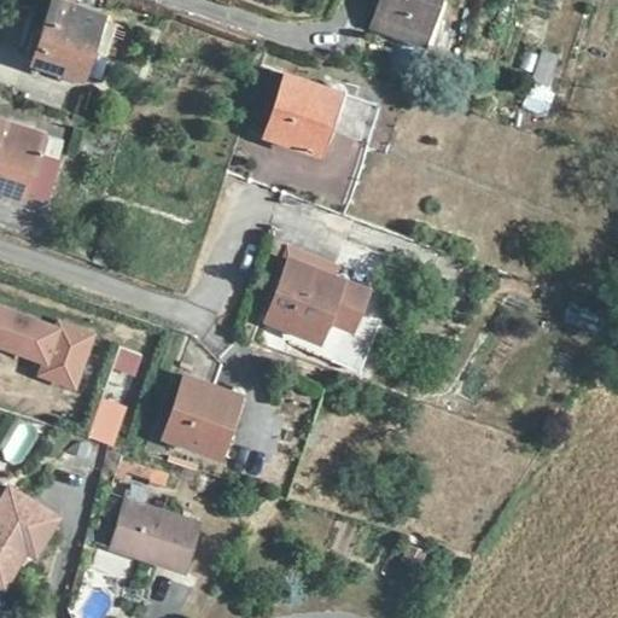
[(99,13),(51,0),(47,0),(30,62),(81,77),(99,13)]
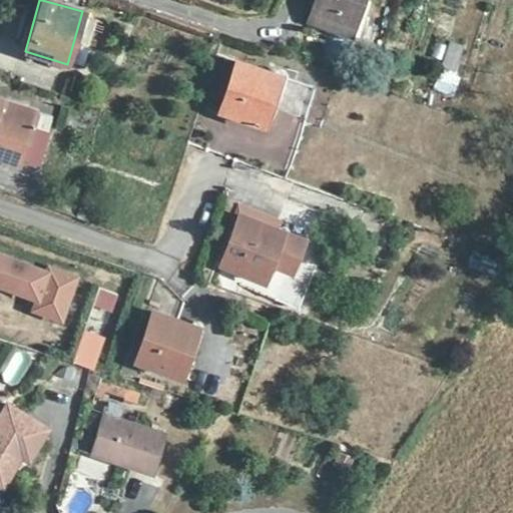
[(359,0),(315,0),(309,22),(343,33),(349,15),(354,16),(359,0)]
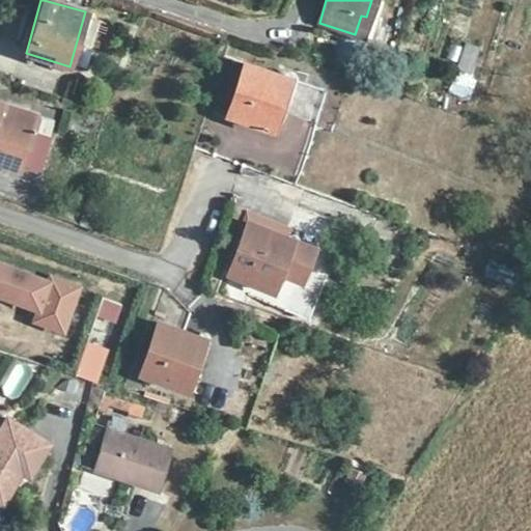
[(366,17),(361,16),(355,34),(360,36),(366,17)]
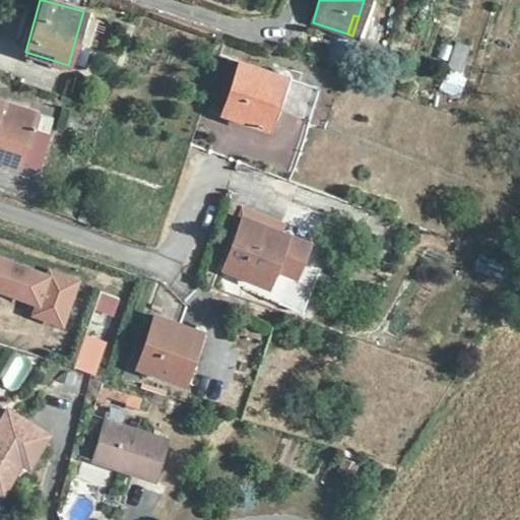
[(468,47),(455,44),(447,69),(460,73),(468,47)]
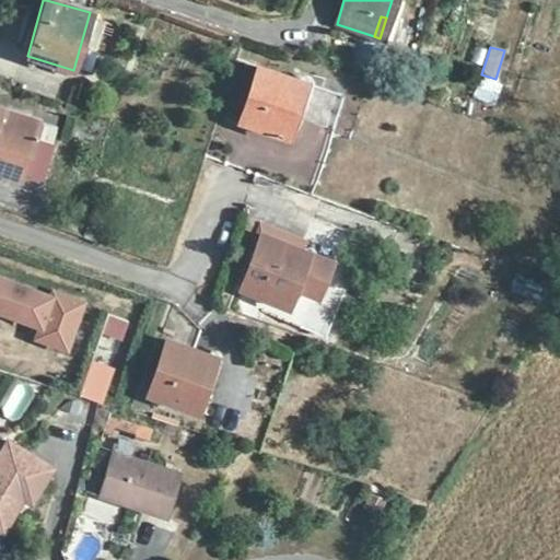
[(256,67),(234,59),(216,116),(237,123),(288,139),(295,115),(290,114),(301,81),(256,67)]
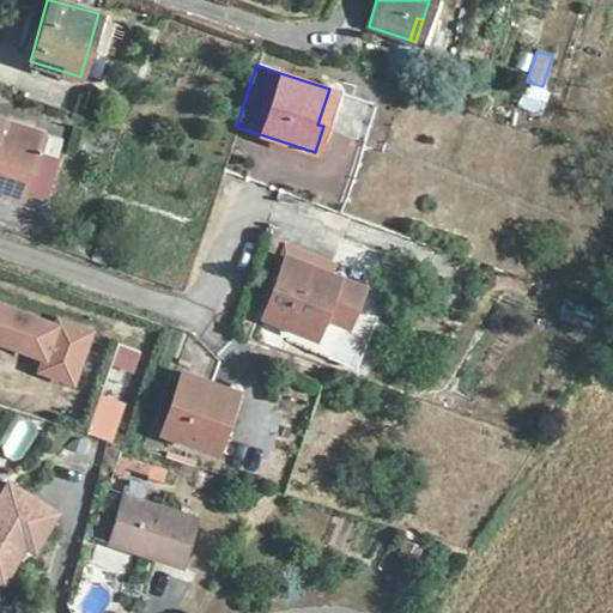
[(533,91),(522,87),(516,104),(528,108),(533,91)]
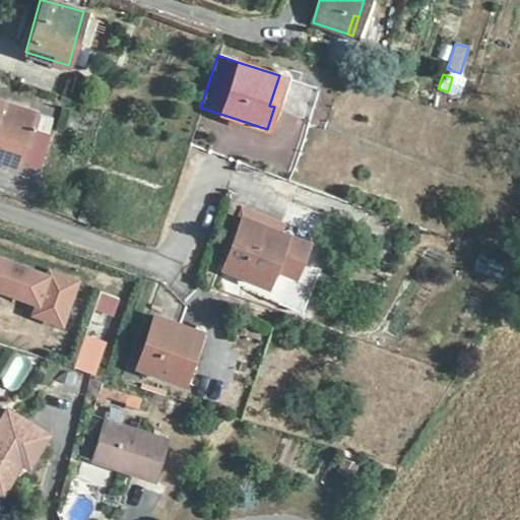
[(319,87),(279,75),(269,106),(274,107),(308,118),(319,87)]
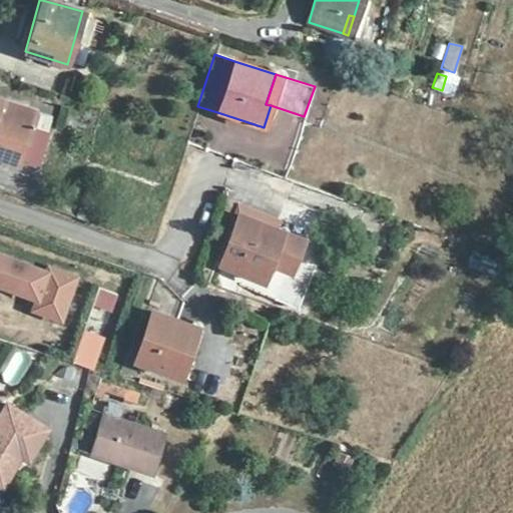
[(455,79),(446,76),(442,90),(450,93),(455,79)]
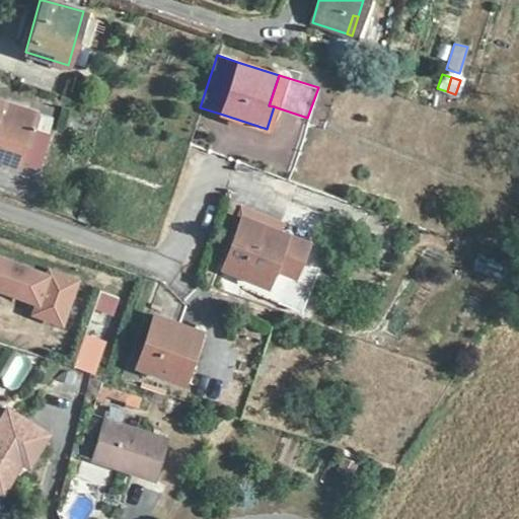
[(52,107),(0,91),(0,100),(24,108),(34,110),(48,118),(52,107)]
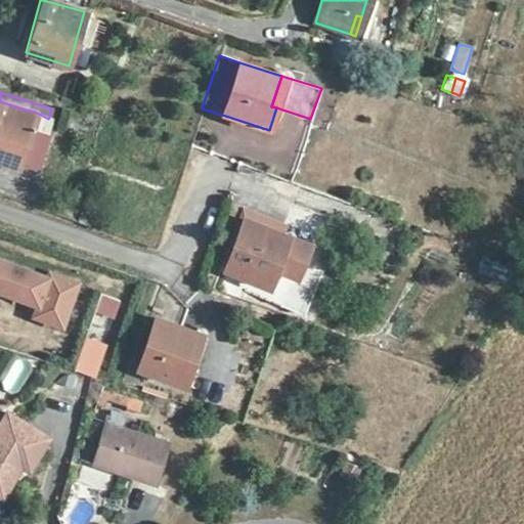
[(0,101),(0,160),(17,166),(19,162),(36,168),(50,120),(48,119),(35,112),(25,110),(0,101)]
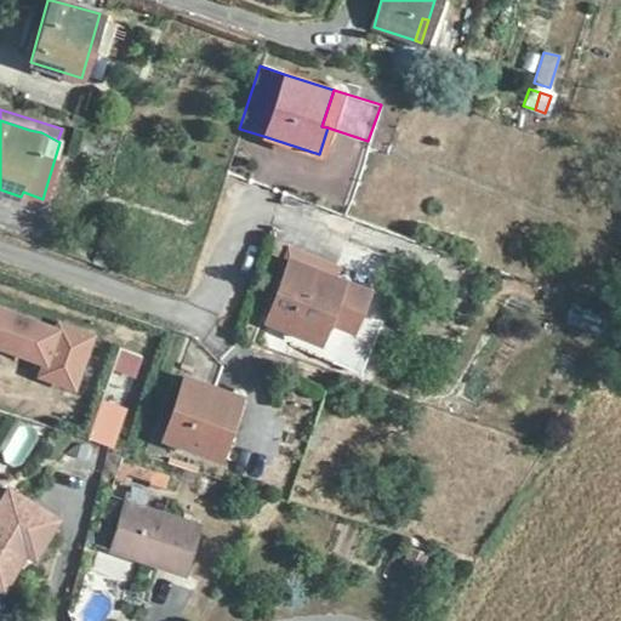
[(336,278),(291,260),(266,322),(317,341),(326,318),(326,317),(322,314),(336,278)]
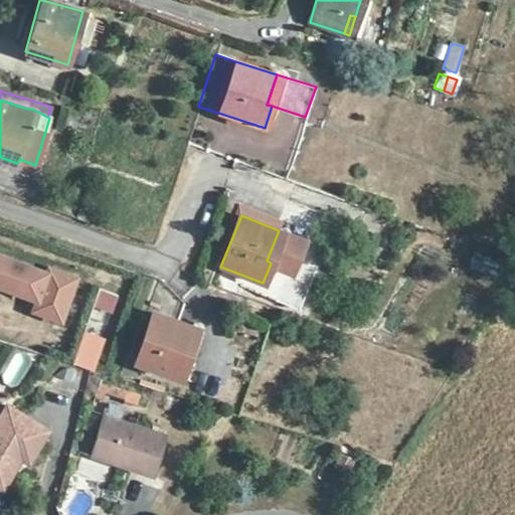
[(289,234),(279,230),(267,261),(271,263),(271,264),(287,270),(300,238),(289,234)]
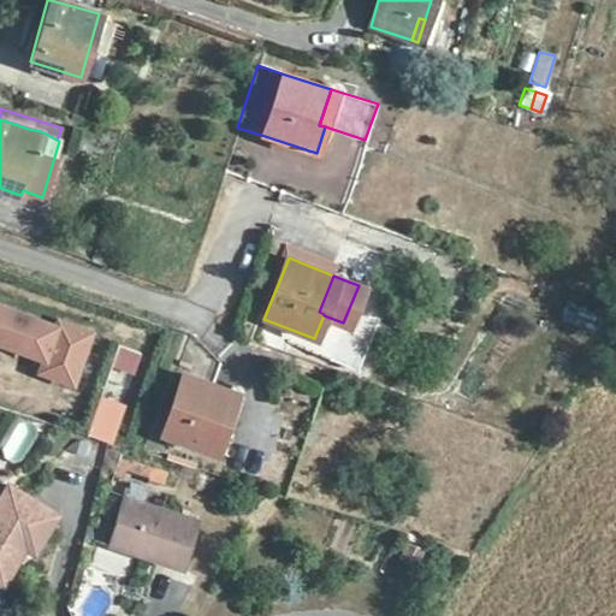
[(54,327),(0,306),(0,343),(42,359),(37,372),(72,384),(90,332),(57,320),(54,327)]
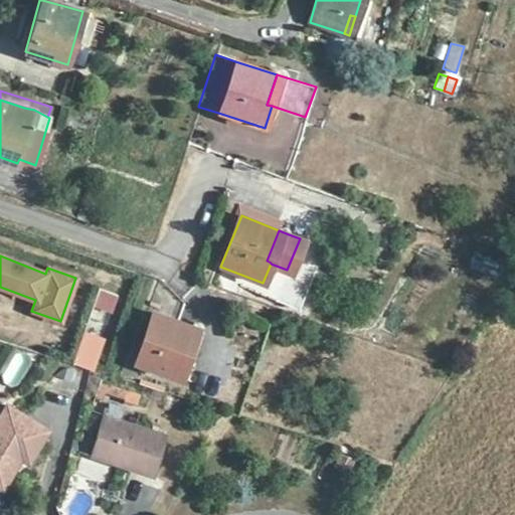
[(163,281),(159,280),(149,309),(154,311),(143,344),(132,340),(120,373),(136,378),(140,364),(180,379),(187,358),(182,356),(192,325),(177,319),(183,302),(163,281)]
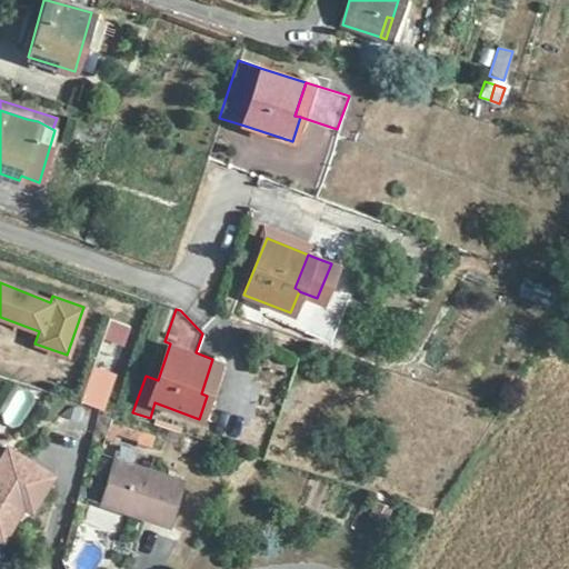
[(125,347),(132,327),(111,319),(103,338),(125,347)]
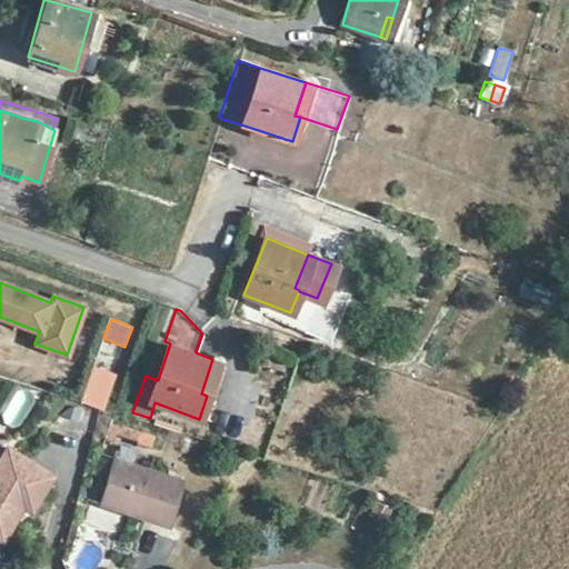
[(225,363),(212,359),(201,393),(207,396),(212,398),(225,363)]
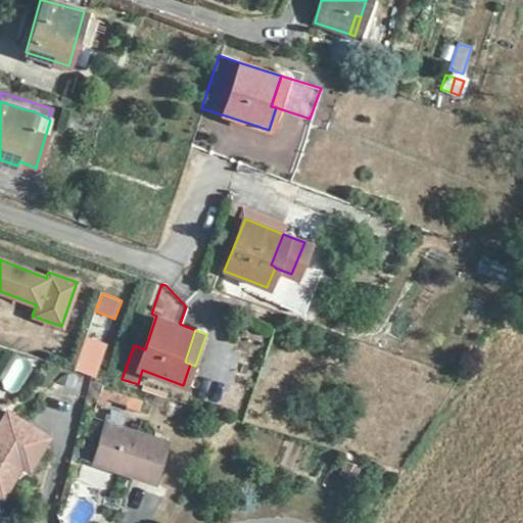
[(2,386),(19,395),(36,365),(18,355),(2,386)]
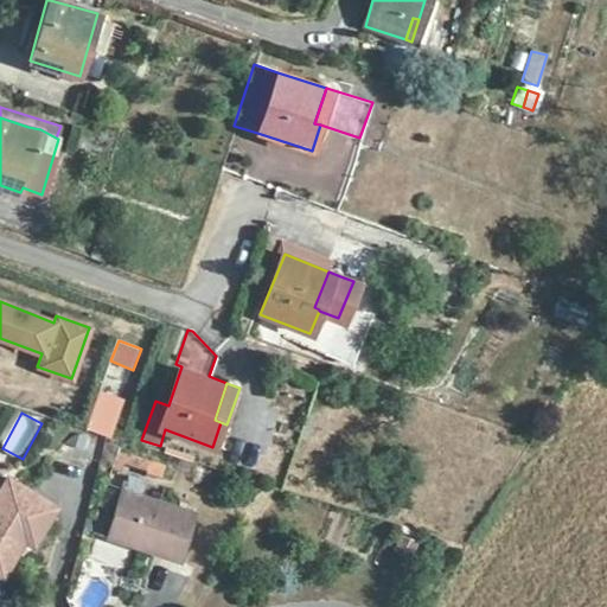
[(165,467),(119,454),(114,471),(122,473),(125,465),(146,472),(146,474),(163,474),(165,467)]
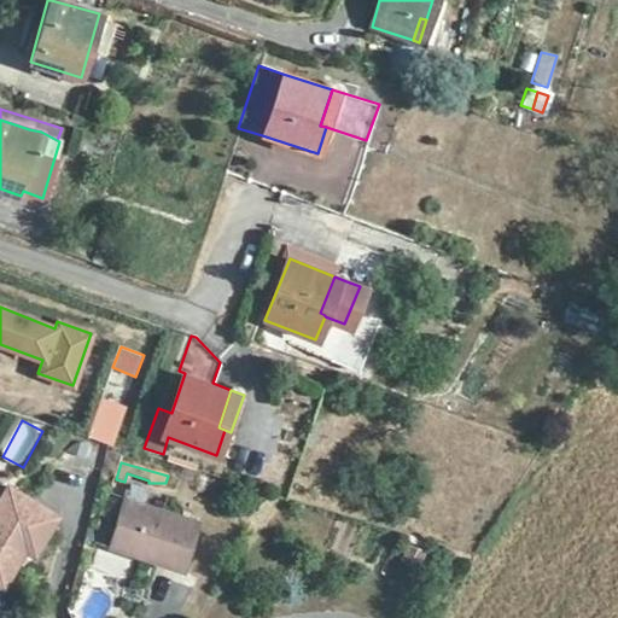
[(56,514),(9,487),(0,500),(0,582),(3,584),(16,565),(13,552),(18,546),(33,554),(56,514)]
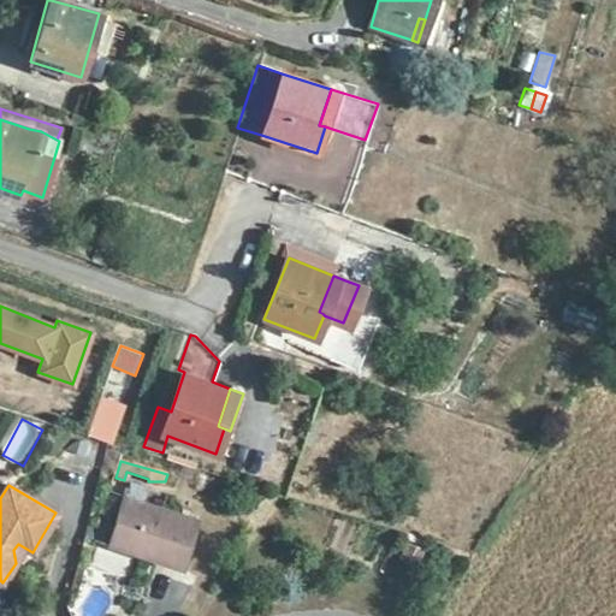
[(197,521),(123,498),(108,546),(182,569),(197,521)]
